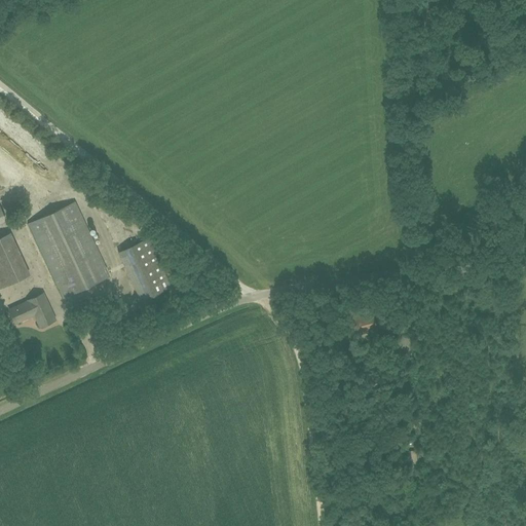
[(63,298),(109,275),(75,201),(28,223),(63,298)]
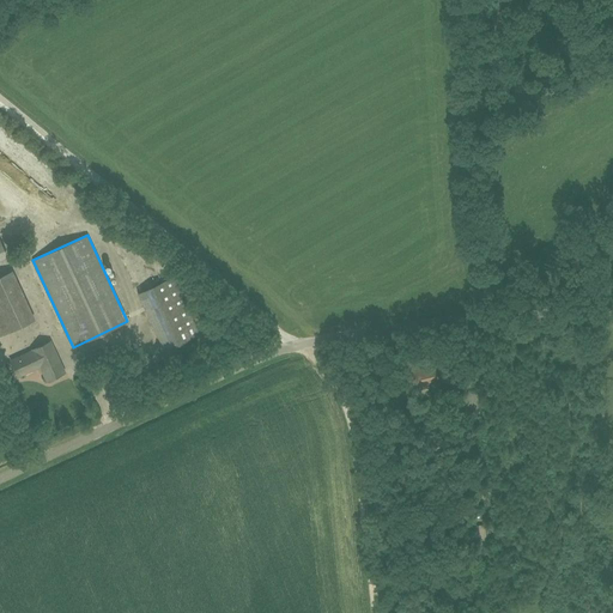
[(0,335),(34,320),(11,271),(0,275),(0,335)]
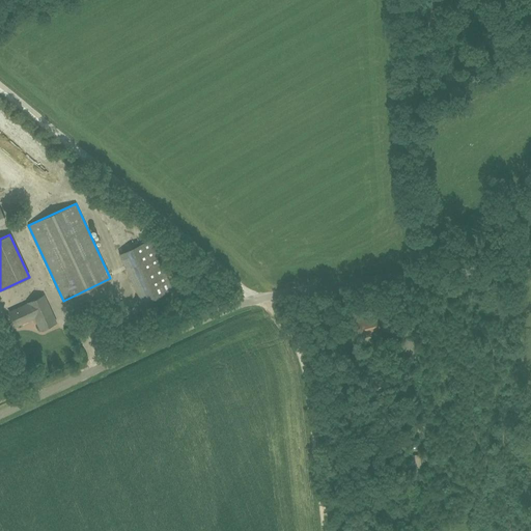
[(172,289),(148,240),(118,254),(142,304),(172,289)]
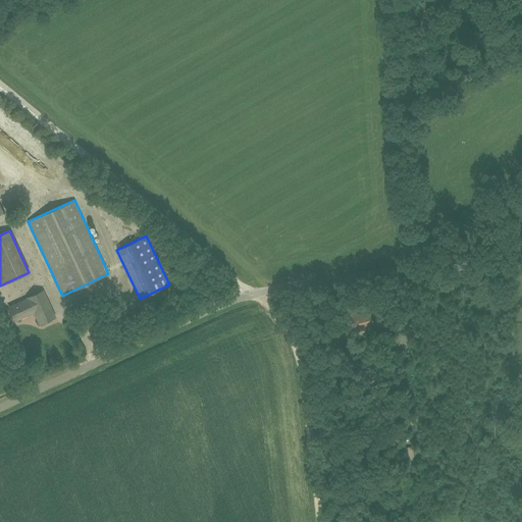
[(186,274),(181,277),(187,283),(191,279),(186,274)]
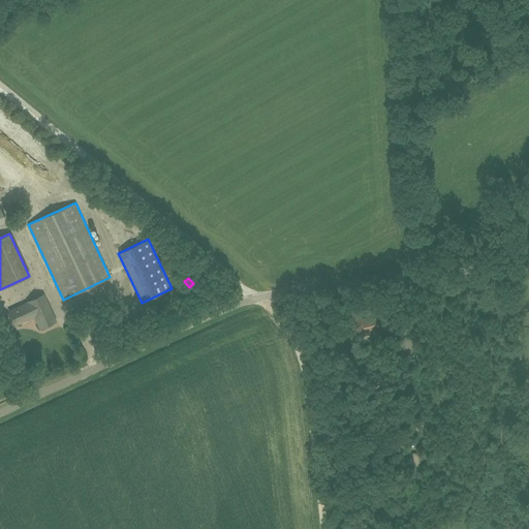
[(55,321),(42,294),(28,302),(28,303),(9,312),(16,324),(34,316),(40,329),(55,321)]
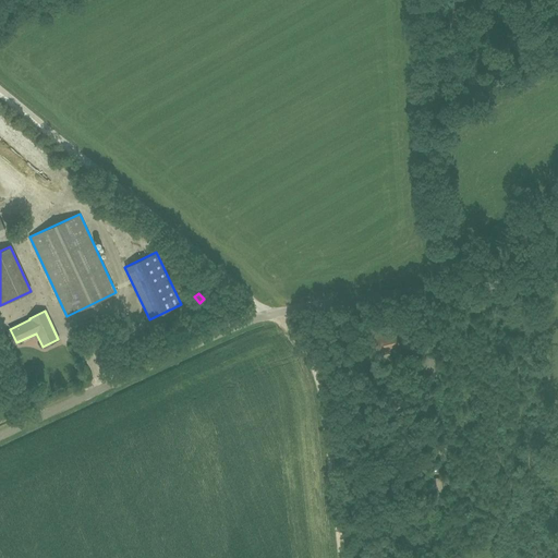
[(396,332),(377,337),(381,353),(400,348),(396,332)]
